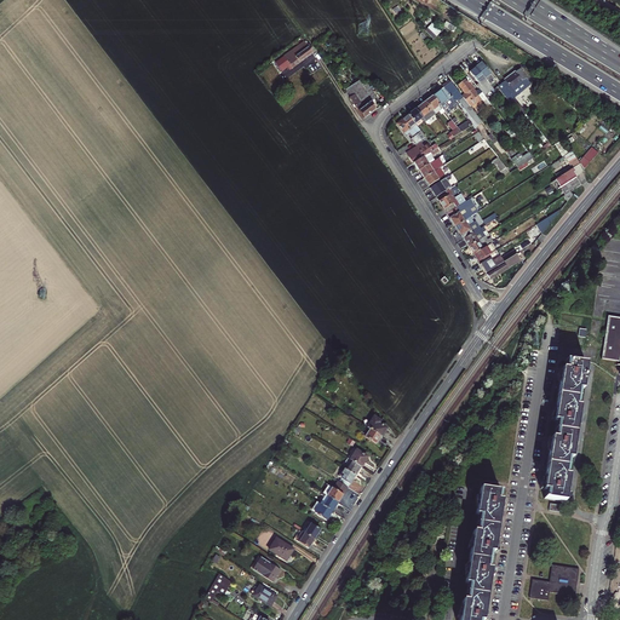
[(426,30),(435,39),(442,32),(434,22),(426,30)]
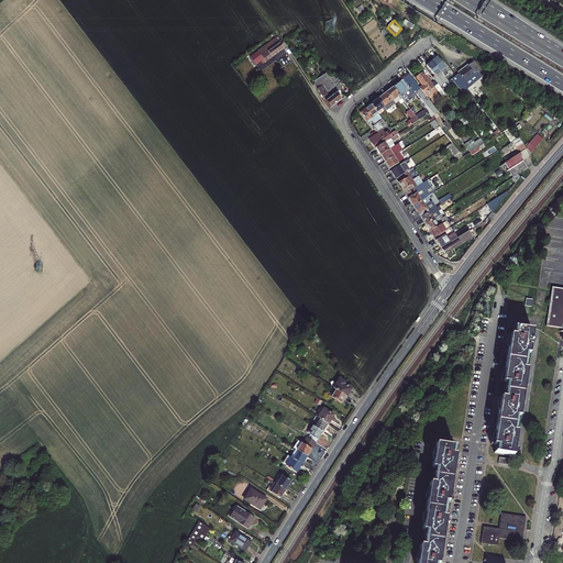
[(280,43),(276,37),(250,57),(254,63),(280,43)]
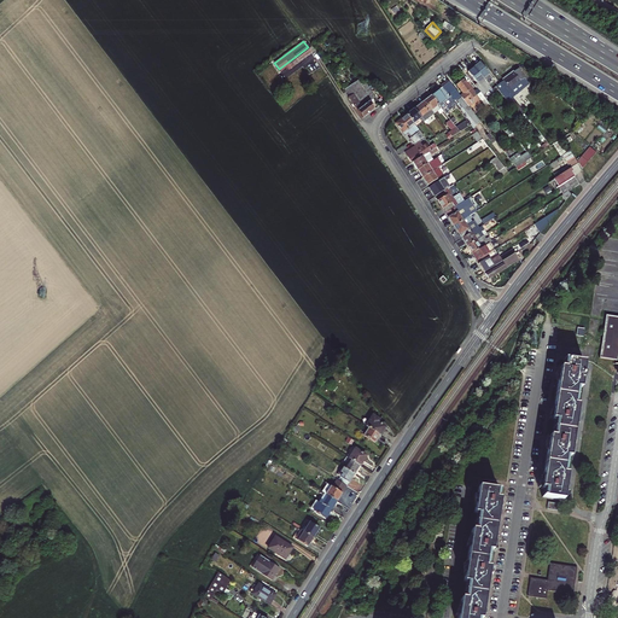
[(292,68),(312,53),(308,47),(279,69),(281,71),(287,68),(290,65),(291,66),(292,68)]
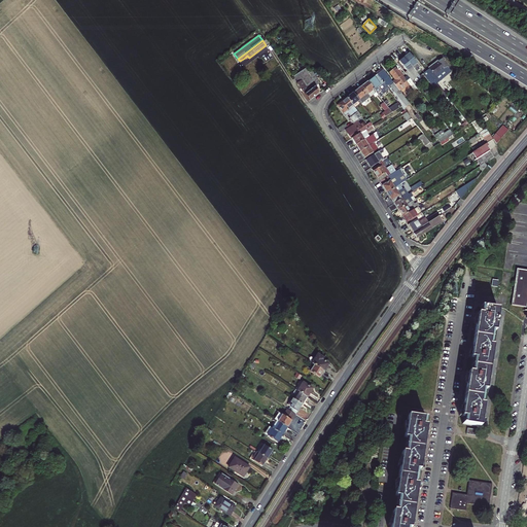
[(415,70),(420,67),(417,64),(410,54),(405,58),(415,70)]
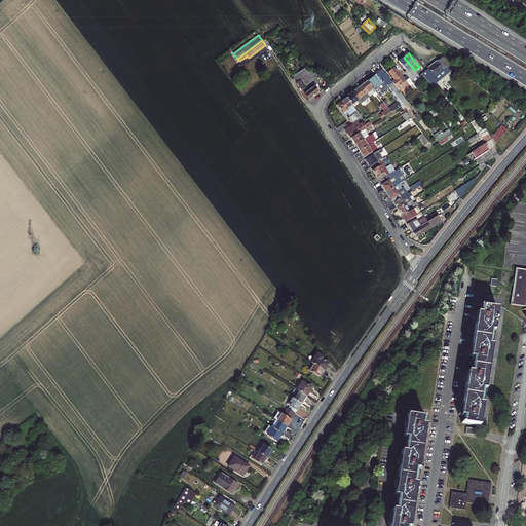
[(404,58),(399,61),(407,71),(404,73),(407,76),(411,81),(418,76),(414,70),(404,58)]
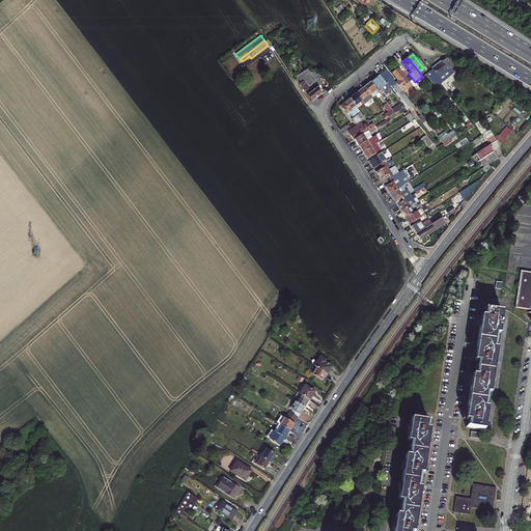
[(446,58),(442,61),(432,68),(432,70),(430,72),(440,83),(454,72),(448,61),(446,58)]
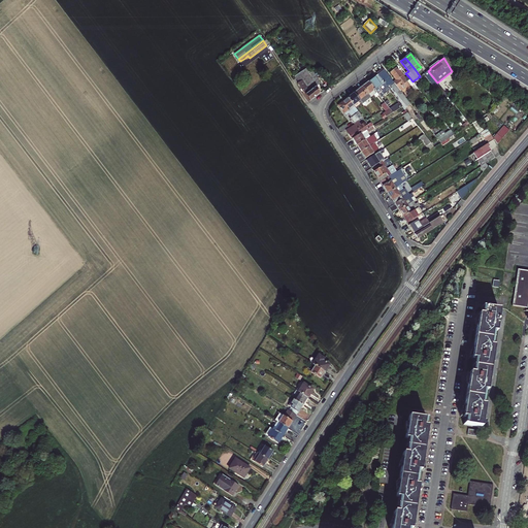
[(231,70),(240,83),(246,78),(236,66),(231,70)]
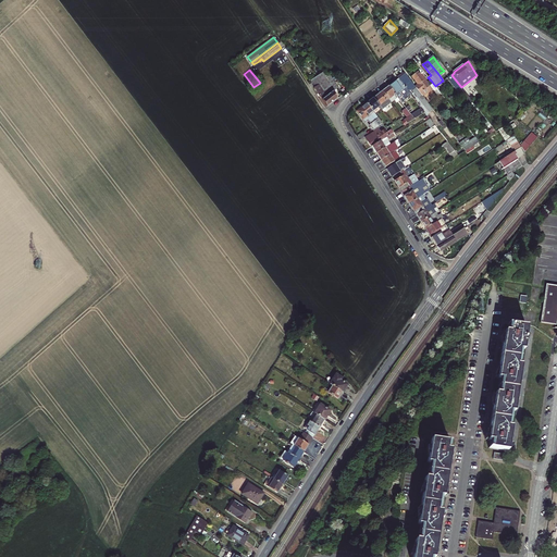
[(431,89),(437,96),(441,93),(435,86),(431,81),(428,83),(418,71),(411,77),(418,85),(415,87),(422,97),(431,89)]
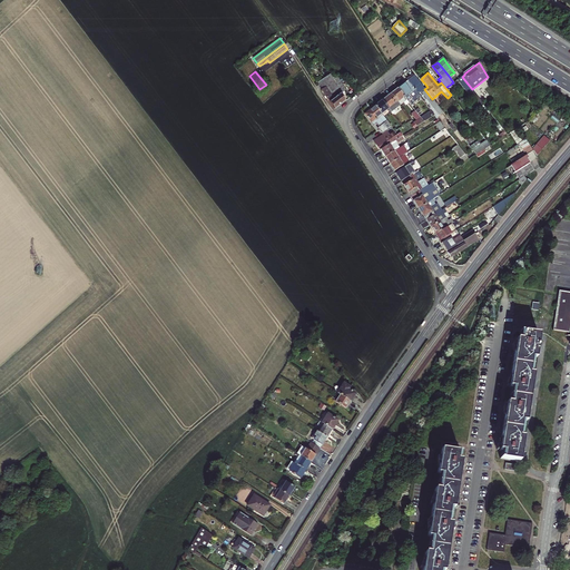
[(322,90),(334,109),(345,101),(341,94),(344,91),(345,92),(346,89),(337,77),(333,77),(331,74),(318,82),(323,89),(322,90)]
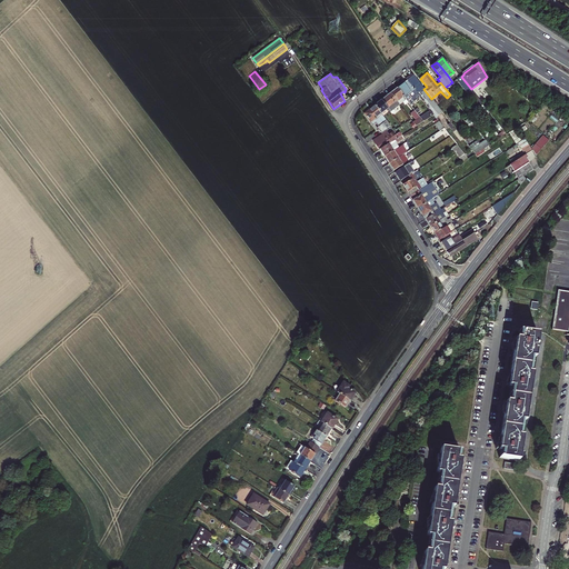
[(417,93),(420,91),(438,115),(442,112),(431,99),(423,89),(413,76),(407,80),(415,90),(417,93)]
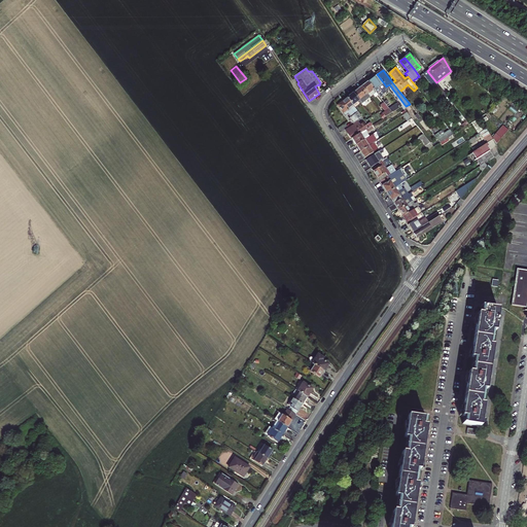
[(427,71),(423,74),(443,99),(447,96),(436,82),(427,71)]
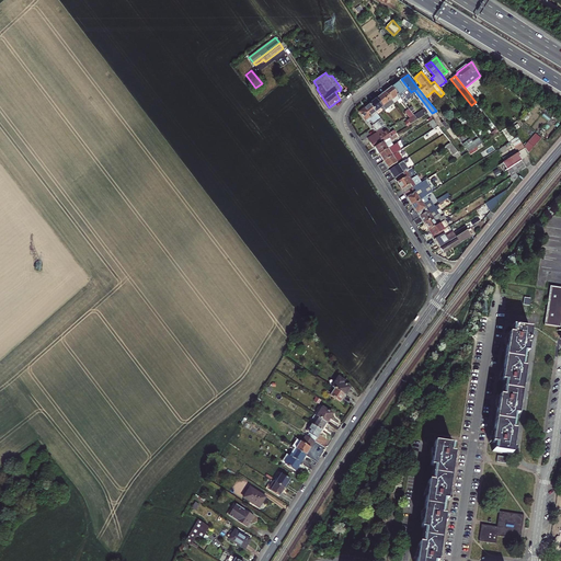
[(400,99),(402,101),(405,100),(404,98),(405,96),(403,93),(409,89),(401,79),(391,87),(400,99)]
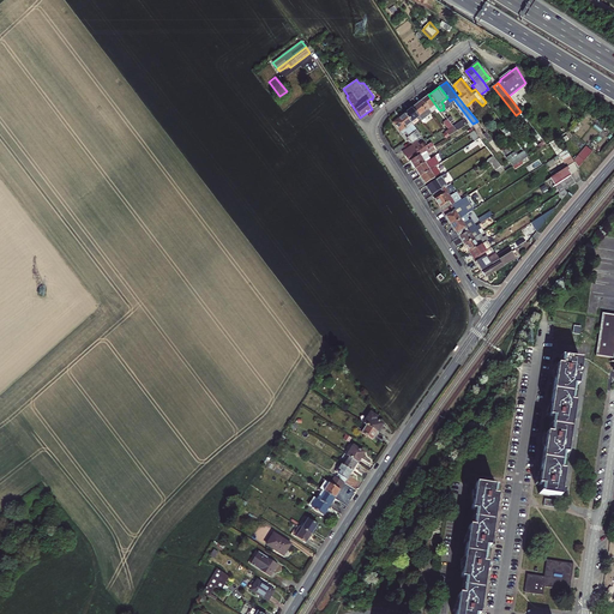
[(434,110),(438,108),(428,95),(421,101),(431,113),(434,110)]
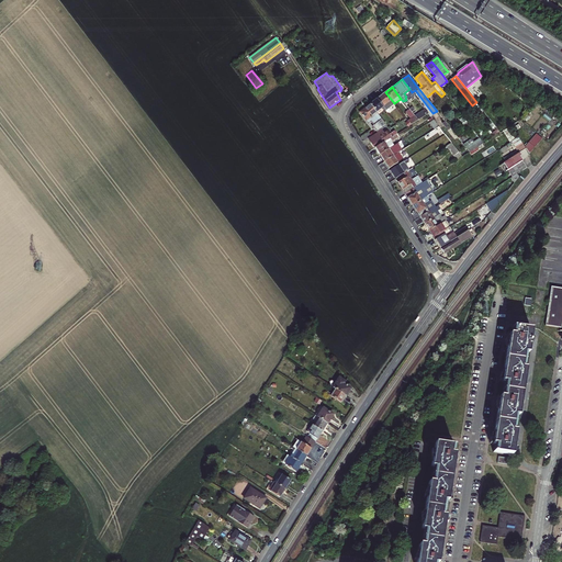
[(389,109),(394,103),(385,92),(377,99),(383,108),(385,111),(389,109)]
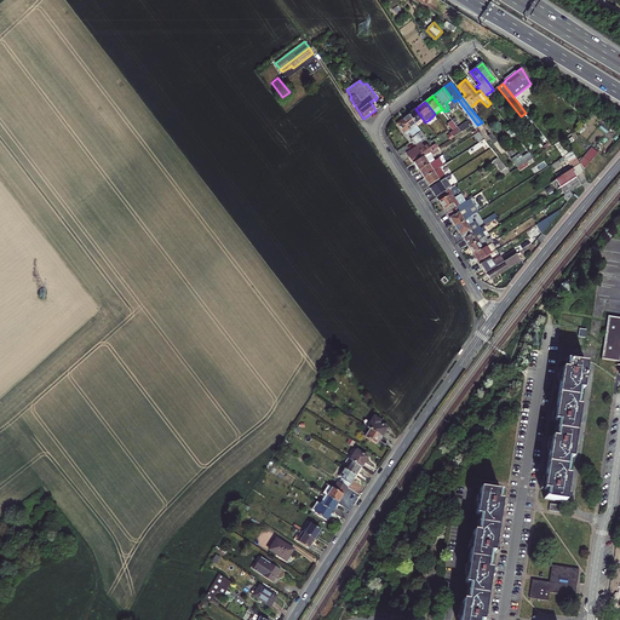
[(408,115),(415,124),(423,119),(415,109),(408,115)]
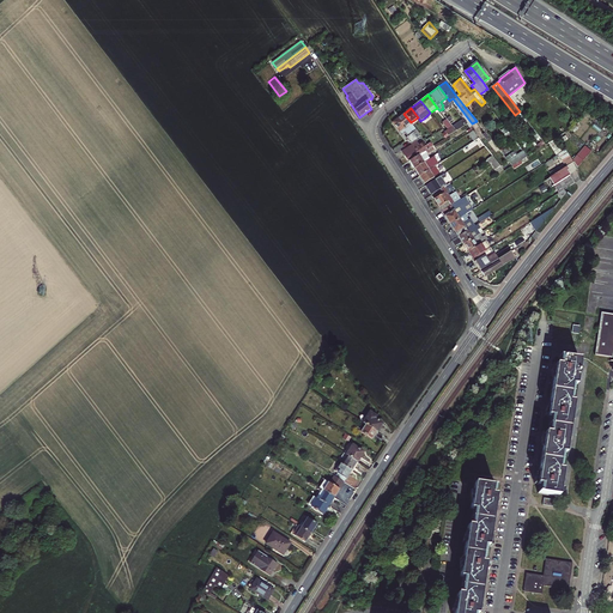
[(406,138),(411,144),(422,137),(411,122),(404,114),(393,122),(402,134),(405,133),(407,137),(406,138)]
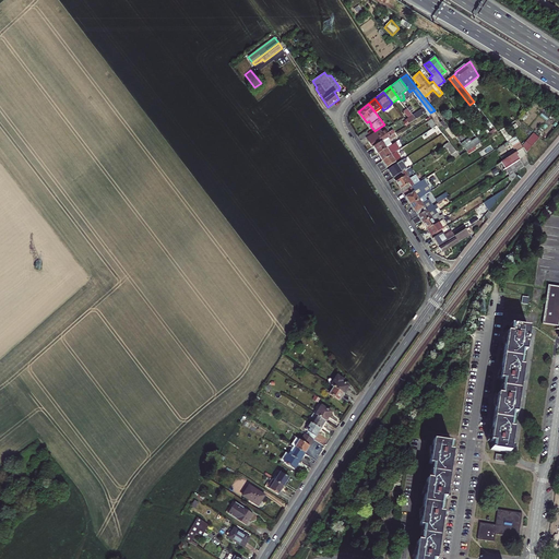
[(403,111),(408,118),(405,120),(408,125),(416,119),(413,116),(409,111),(407,108),(403,111)]
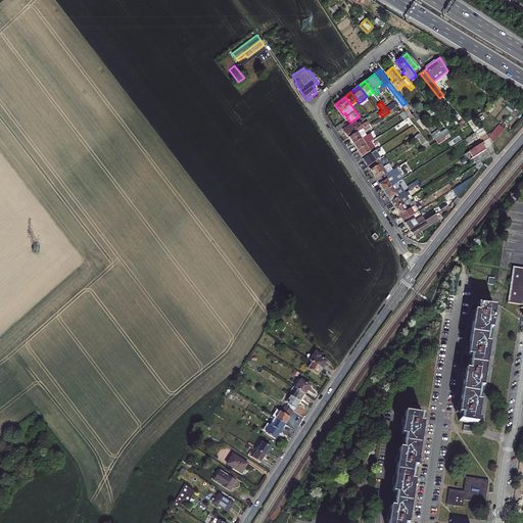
[(389,111),(398,105),(395,101),(386,108),(389,111)]
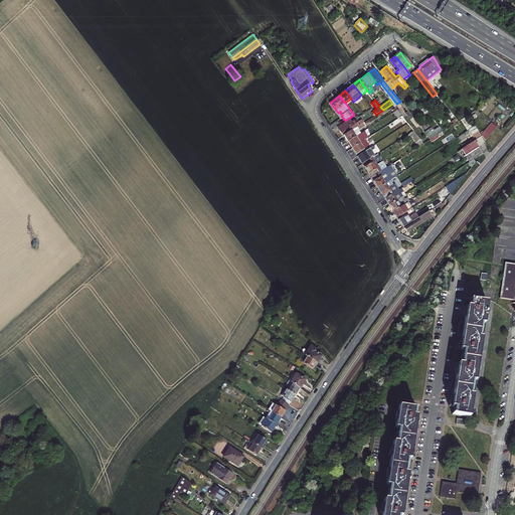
[(393,113),(398,119),(402,116),(397,110),(394,112),(393,113)]
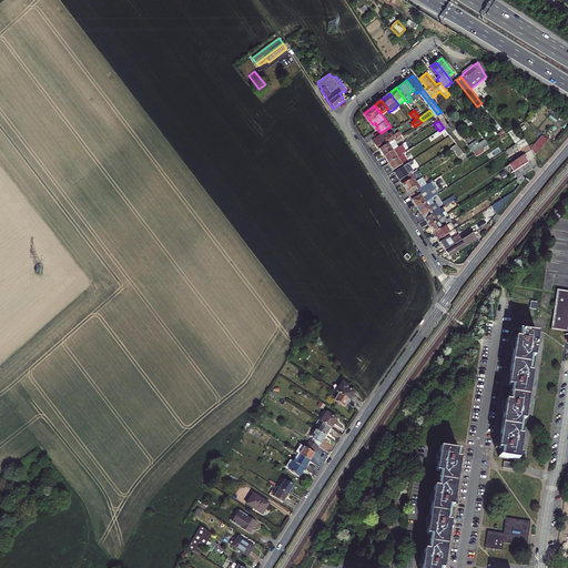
[(487,127),(482,131),(486,137),(492,132),(487,127)]
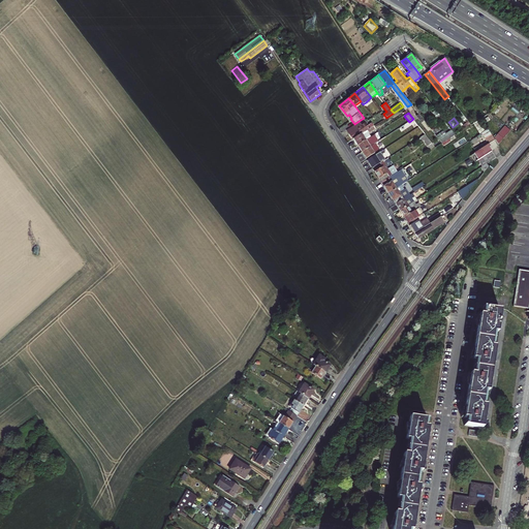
[(414,127),(417,125),(413,119),(409,122),(399,128),(401,131),(412,124),(414,127)]
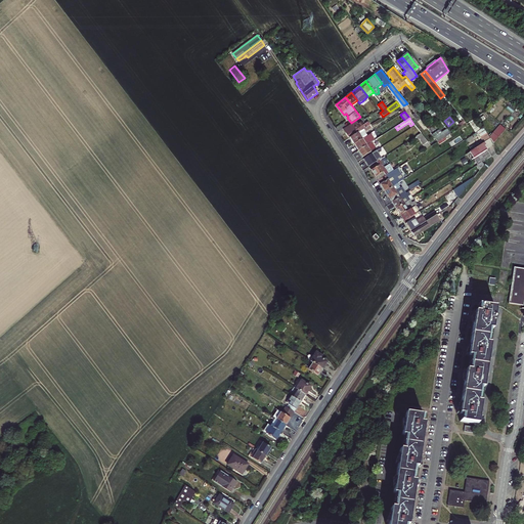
[(345,131),(349,137),(358,132),(363,129),(370,125),(368,122),(362,126),(361,125),(359,126),(357,124),(345,131)]
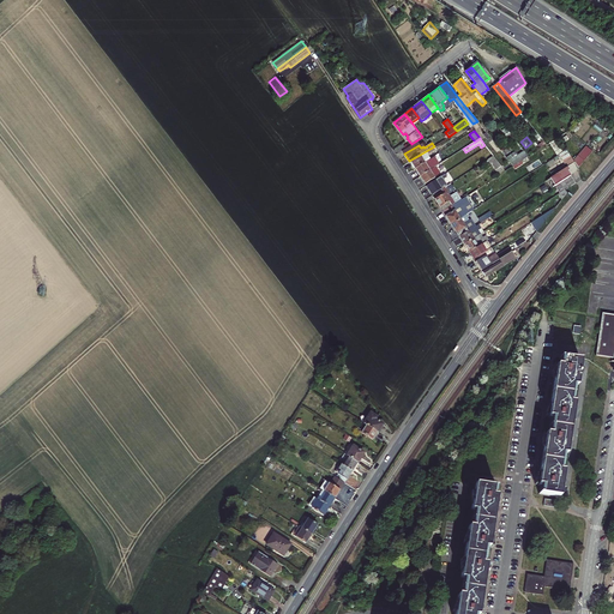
[(409,149),(404,152),(404,154),(419,145),(417,143),(409,149)]
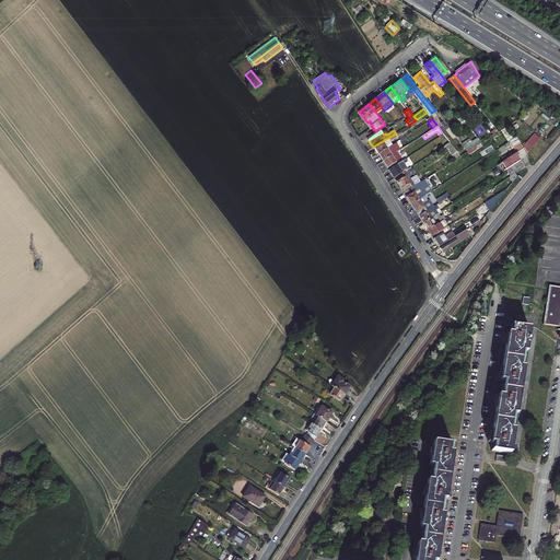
[(523,147),(527,153),(533,147),(540,138),(535,133),(523,147)]
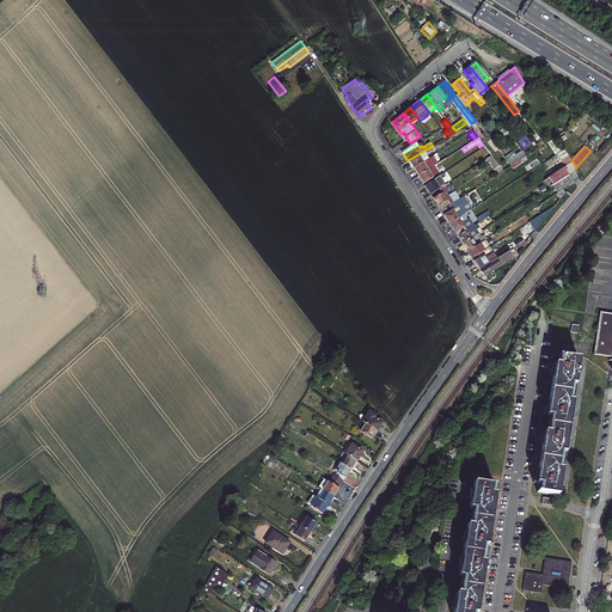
[(505,157),(510,166),(526,157),(520,147),(505,157)]
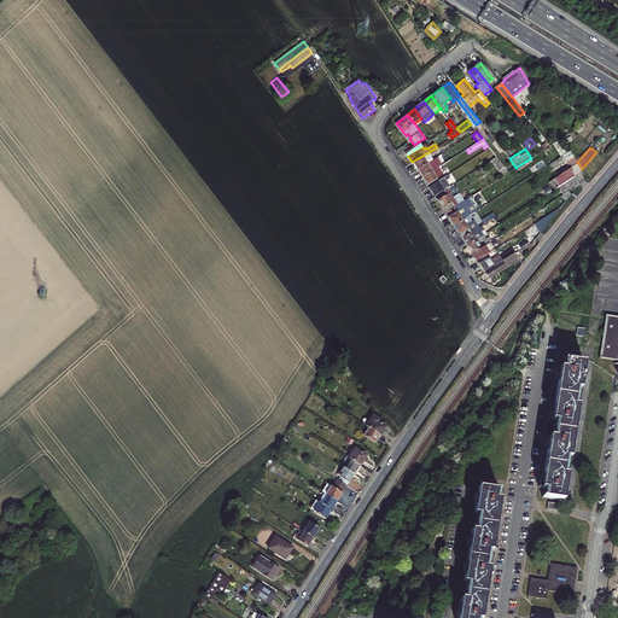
[(570,151),(563,156),(571,169),(571,168),(578,164),(570,151)]
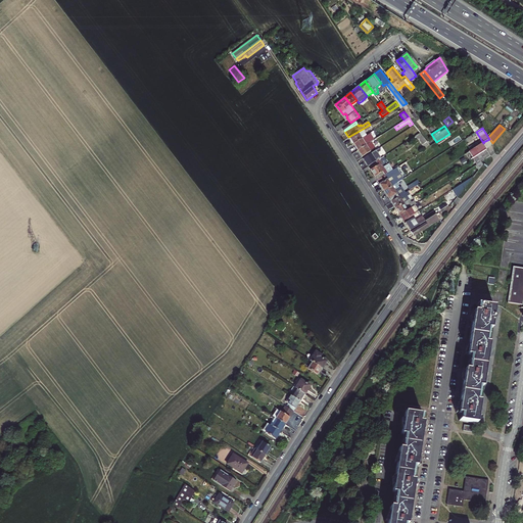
[(358,132),(362,139),(367,135),(365,132),(363,129),(358,132)]
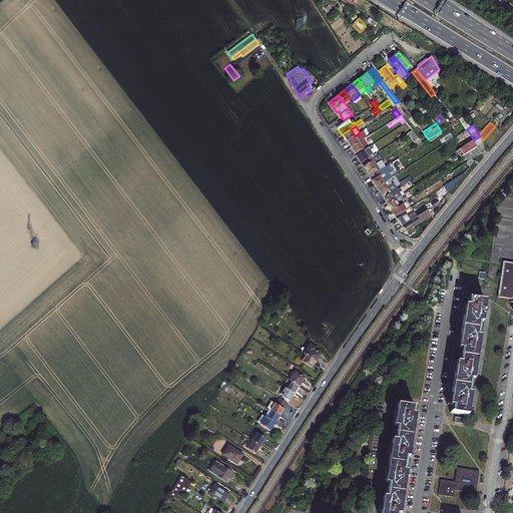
[(351,129),(343,135),(347,141),(355,136),(351,129)]
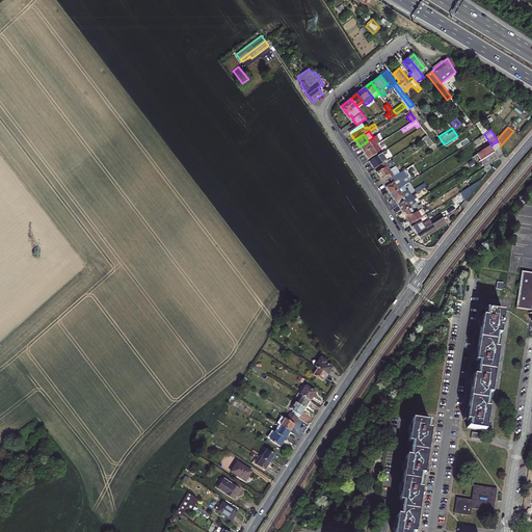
[(360,147),(364,153),(377,144),(380,142),(376,135),(373,137),(368,141),(360,147)]
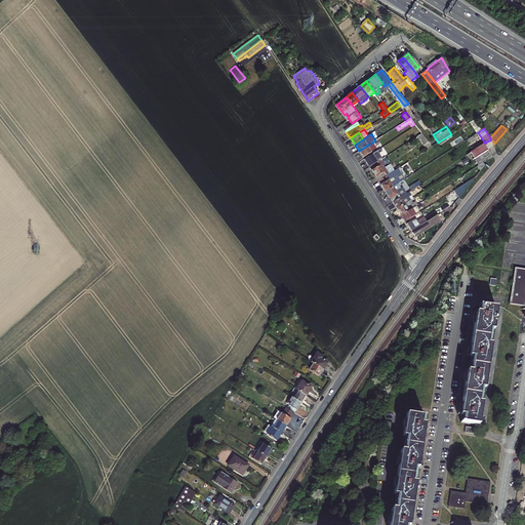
[(421,143),(427,139),(421,133),(417,136),(416,136),(421,143)]
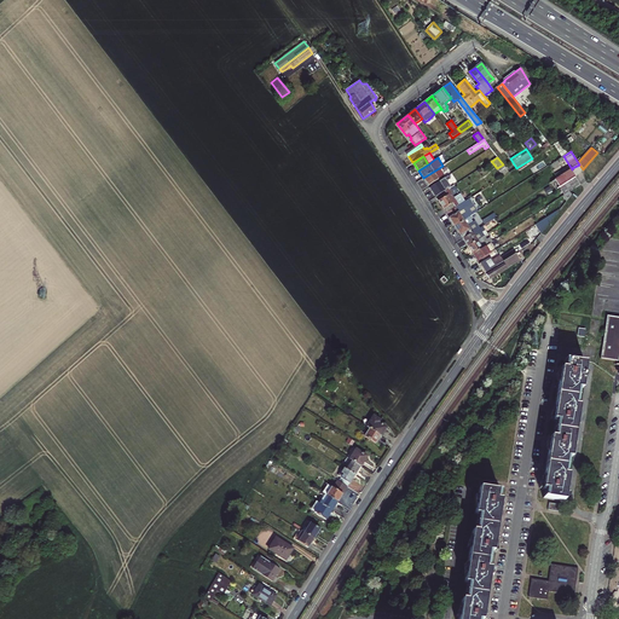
[(423,178),(428,186),(444,175),(439,168),(423,178)]
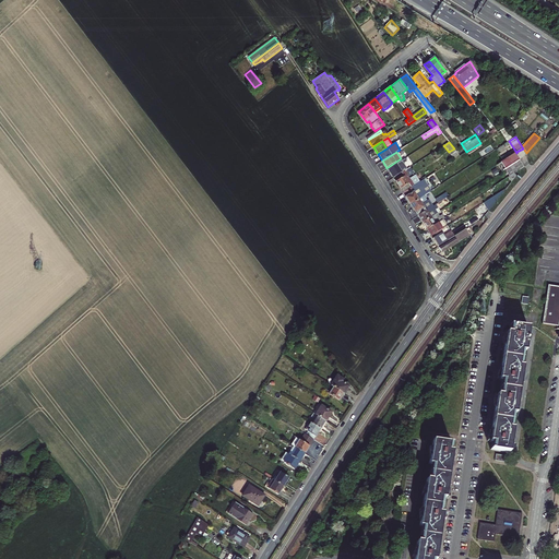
[(516,153),(501,163),(506,169),(520,161),(516,156),(518,155),(516,152),(516,153)]
